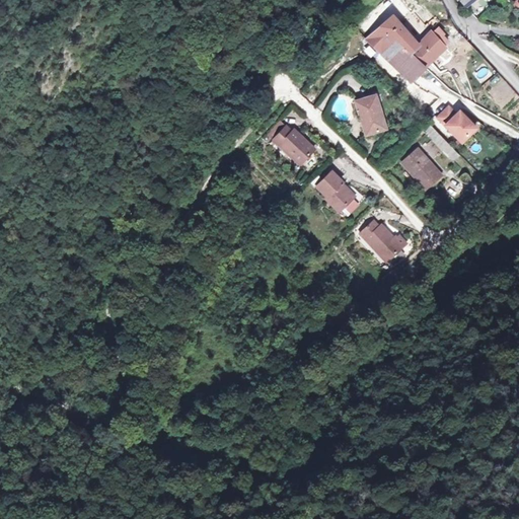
[(393,16),(367,40),(381,53),(412,82),(420,73),(434,60),(445,49),(447,50),(452,46),(443,35),(445,33),(438,27),(433,32),(431,31),(420,43),(418,45),(393,16)]
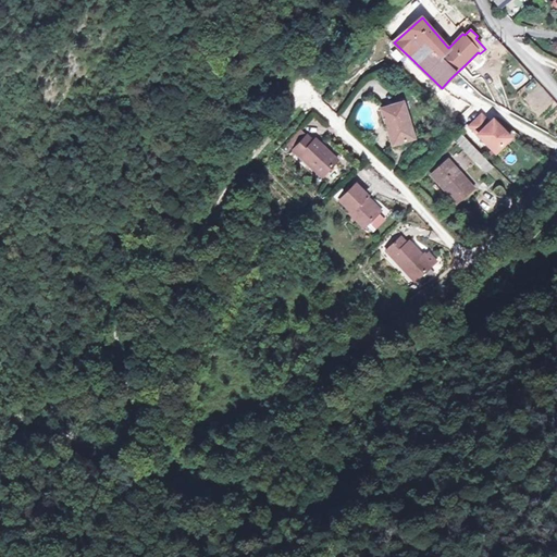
[(348,76),(341,72),(334,82),(341,87),(348,76)]
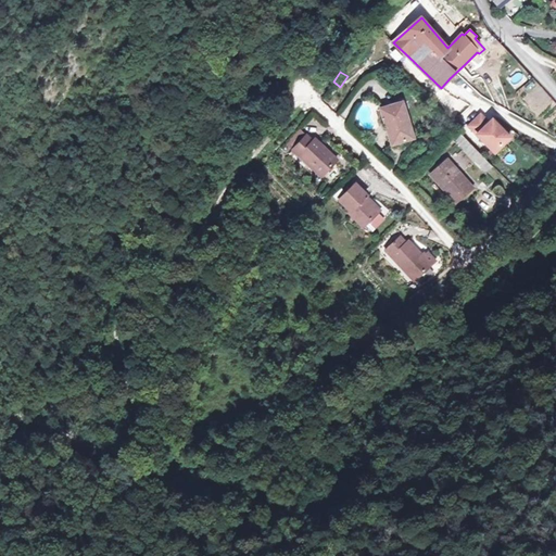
[(404,102),(381,110),(392,146),(415,139),(412,128),(407,130),(404,119),(408,118),(404,102)]
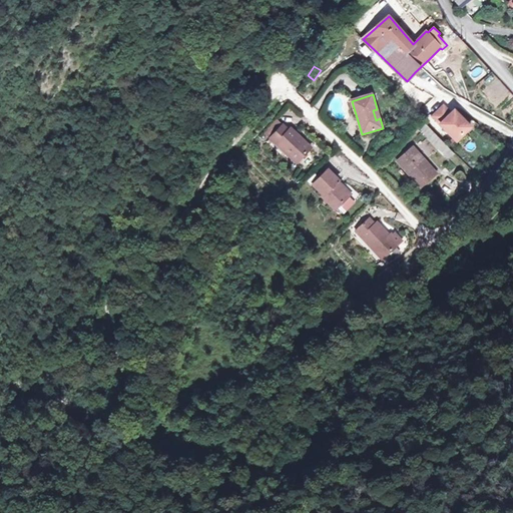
[(444,106),(433,116),(456,141),(471,127),(454,111),(451,114),(444,106)]
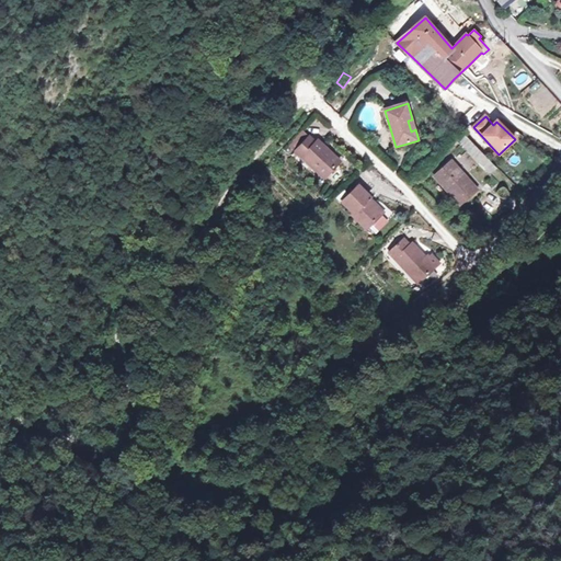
[(309,129),(295,144),(322,171),(339,155),(317,134),(315,136),(309,129)]
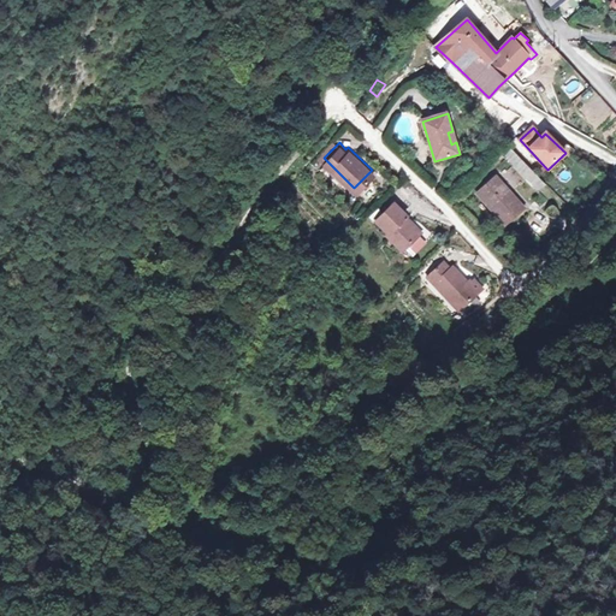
[(545,185),(507,147),(499,154),(538,194),(545,185)]
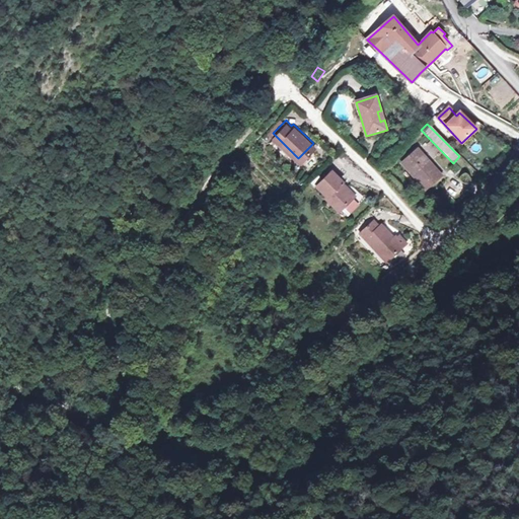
[(442,176),(419,150),(402,163),(426,190),(442,176)]
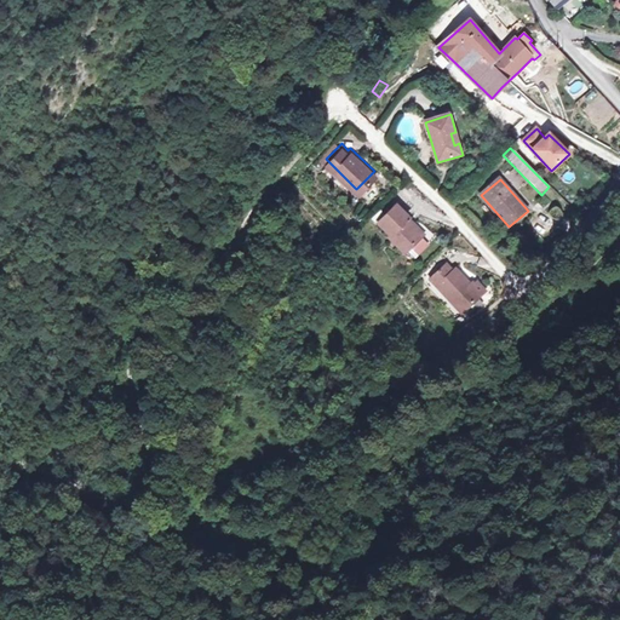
[(409,212),(396,197),(378,216),(390,229),(388,230),(403,246),(420,231),(405,216),(408,212),(409,212)]
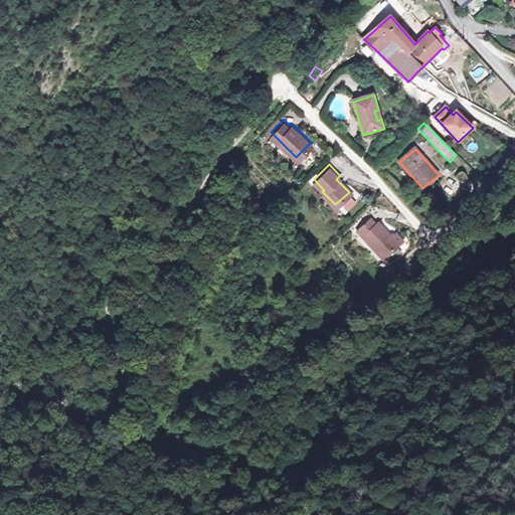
[(351,189),(339,176),(336,179),(349,192),(351,189)]
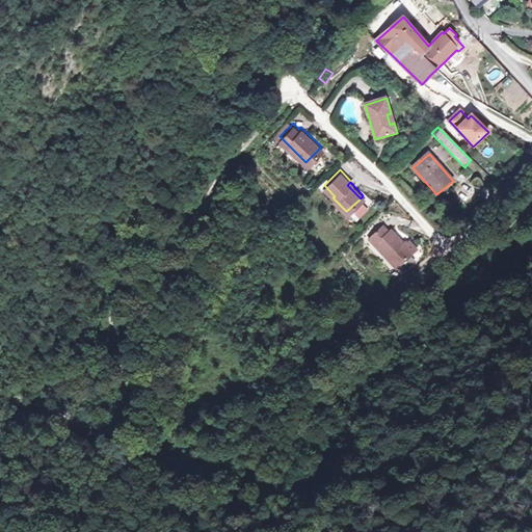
[(387,228),(381,221),(369,234),(395,262),(397,260),(407,249),(409,247),(390,224),(387,228)]
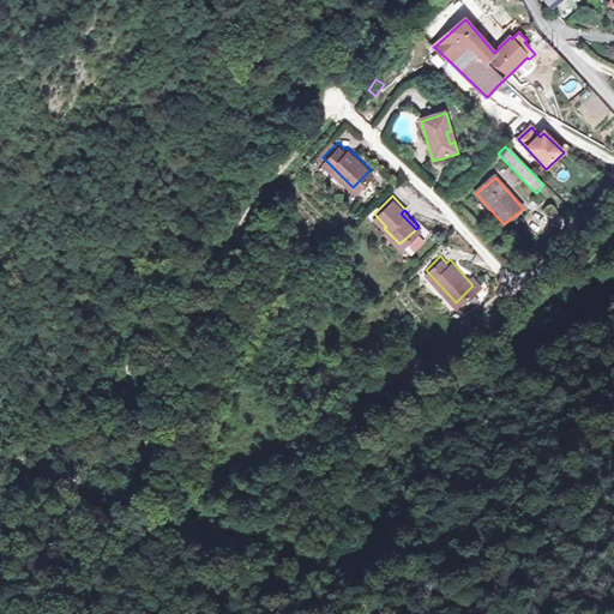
[(474,292),(470,288),(458,300),(462,304),(474,292)]
